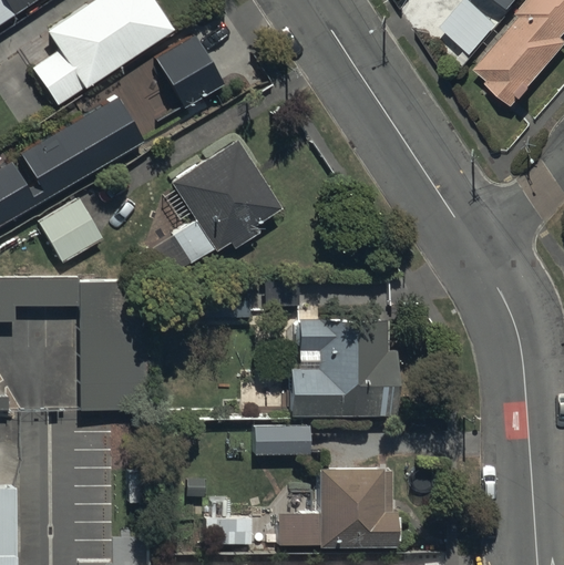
[(0,0),(0,26),(36,0),(0,0)]
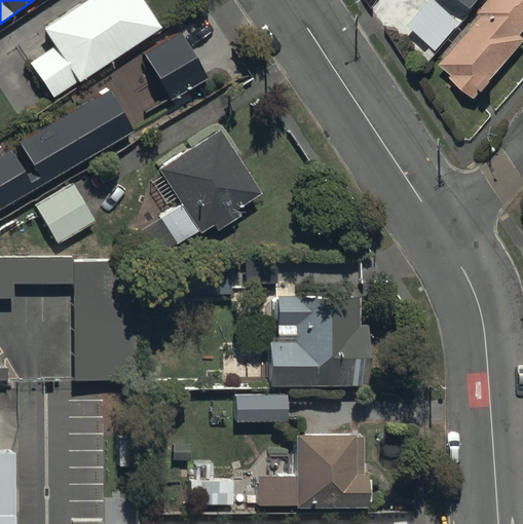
[(25,50),(25,51),(55,96),(78,80),(79,82),(161,28),(142,0),(85,0),(32,36),(32,37),(31,37),(31,38),(30,38),(29,39),(29,40),(28,40),(28,41),(27,41),(27,42),(27,43),(26,44),(26,45),(26,46),(25,47),(25,48),(25,49),(25,50)]
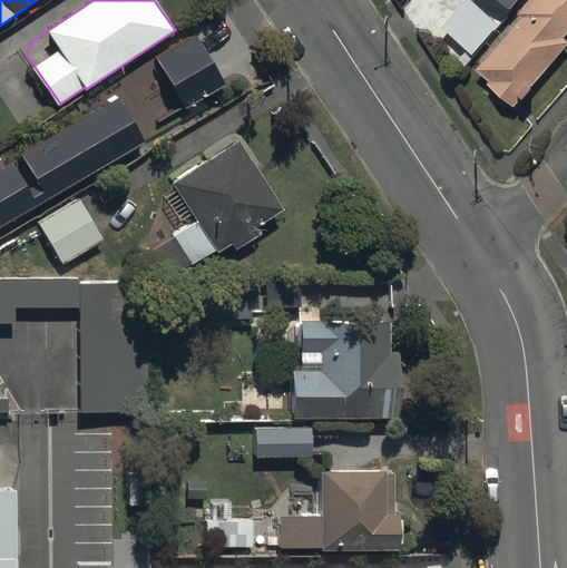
[(468,0),(445,28),(473,54),(500,23),(472,0),(468,0)]
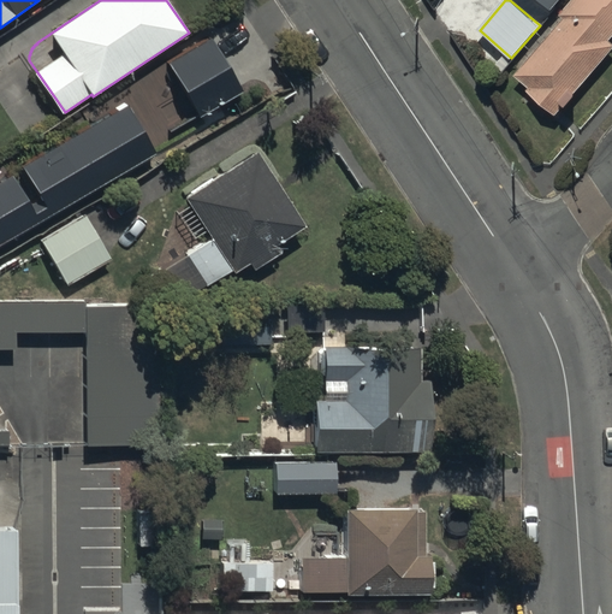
[(574,0),(511,70),(558,112),(611,52),(611,0),(574,0)]
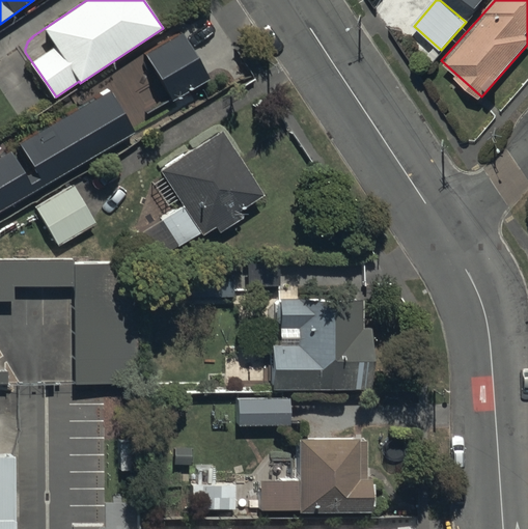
[(186,31),(147,53),(175,100),(214,78),(186,31)]
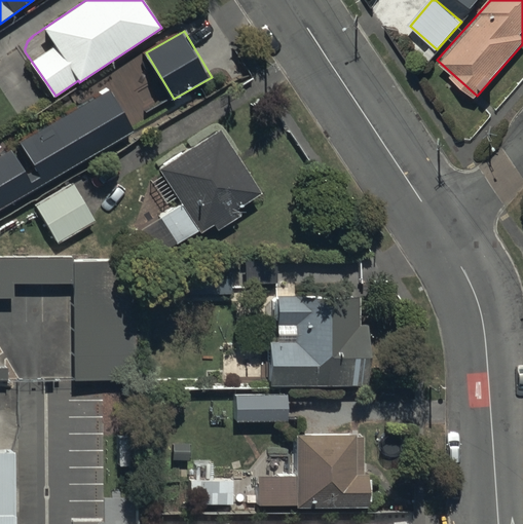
[(0,156),(0,210),(139,128),(114,87),(23,140),(33,157),(24,162),(14,148),(0,156)]
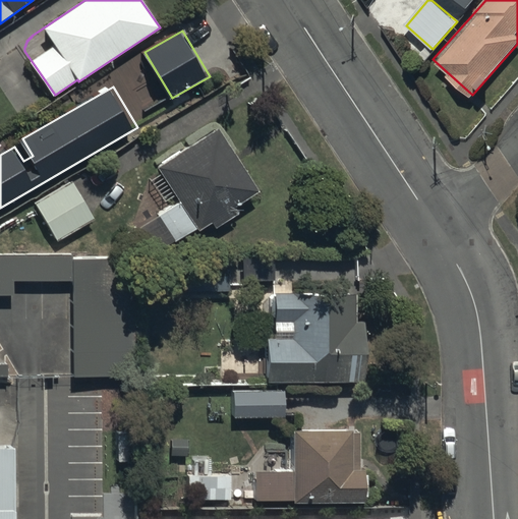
[(220,127),(159,167),(182,203),(164,215),(180,240),(198,228),(200,231),(213,223),(216,228),(238,213),(235,208),(261,191),(220,127)]
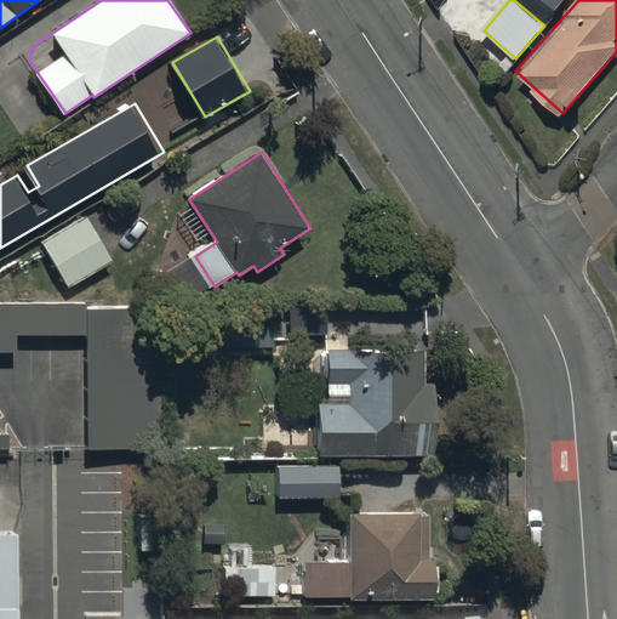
[(85,214),(43,239),(70,287),(113,261),(85,214)]
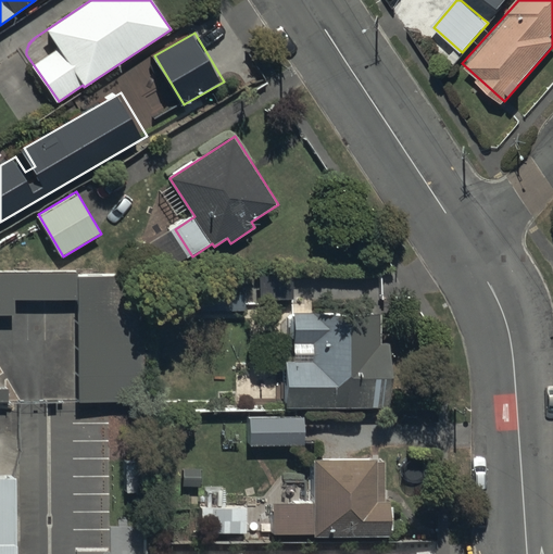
[(150,265),(0,266),(0,309),(15,309),(15,292),(78,293),(78,395),(150,395),(150,265)]
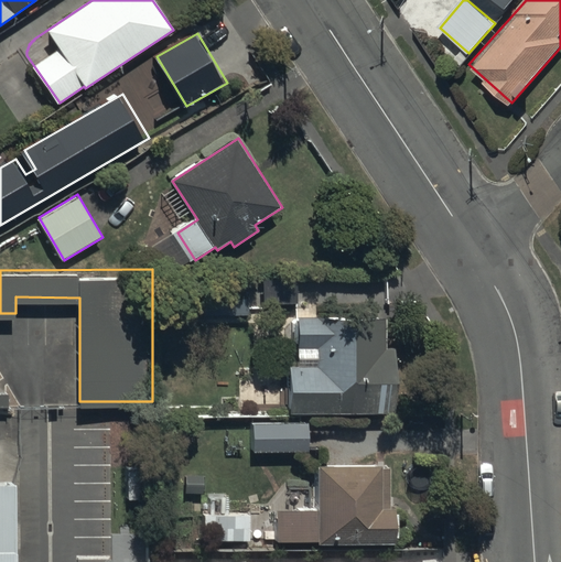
[(194,278),(195,315),(250,315),(250,278),(194,278)]
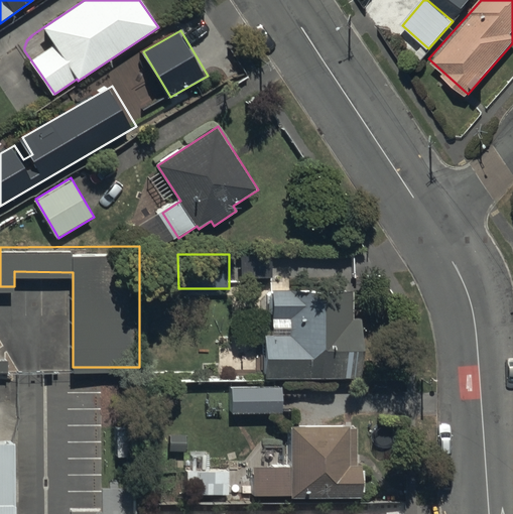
[(352,290),(271,289),(271,317),(290,317),(290,336),(265,336),(265,379),(360,380),(360,319),(352,319),(352,290)]
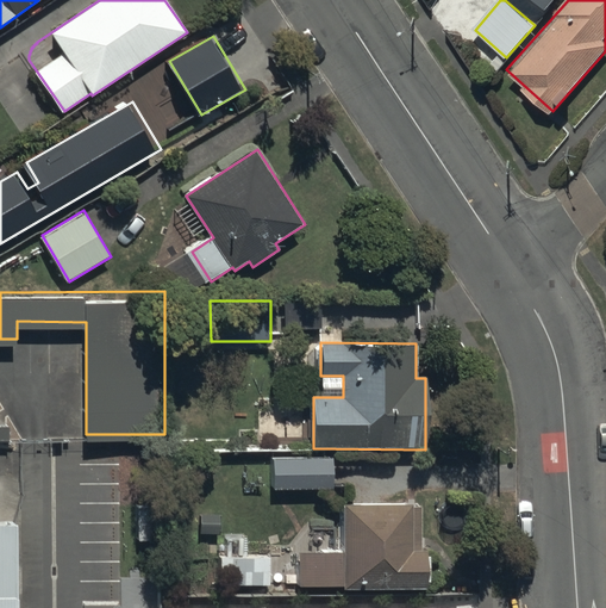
[(0,434),(11,435),(11,421),(0,420),(0,434)]
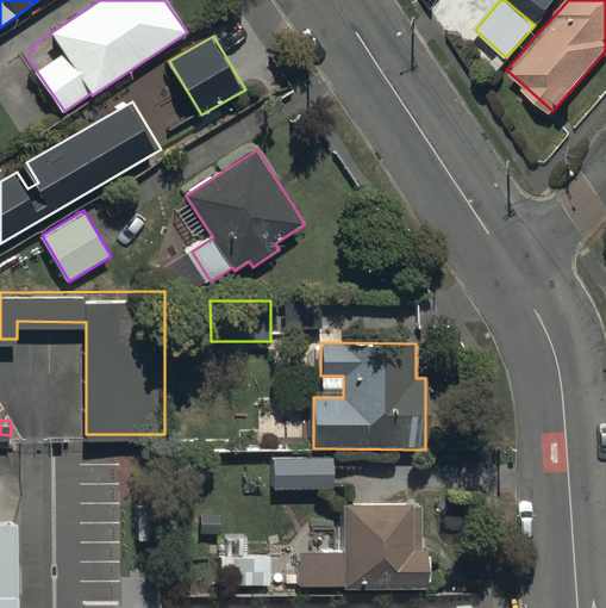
[(335,458),(274,458),(274,489),(335,489),(335,458)]
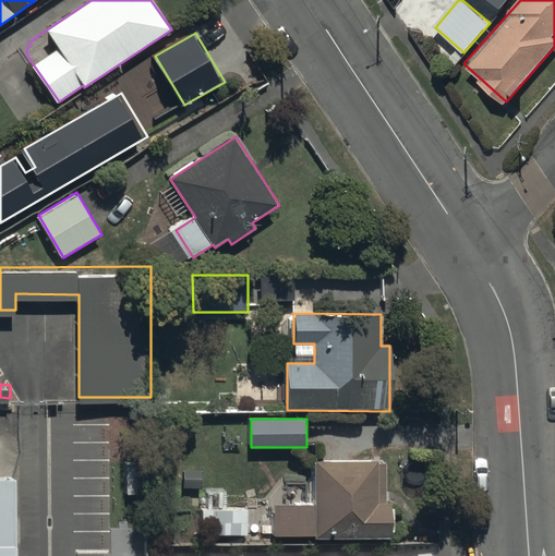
[(385,462),(313,461),(312,506),(274,506),(273,538),(312,538),(312,540),(388,540),(388,532),(393,532),(393,509),(389,509),(389,504),(385,504),(385,462)]
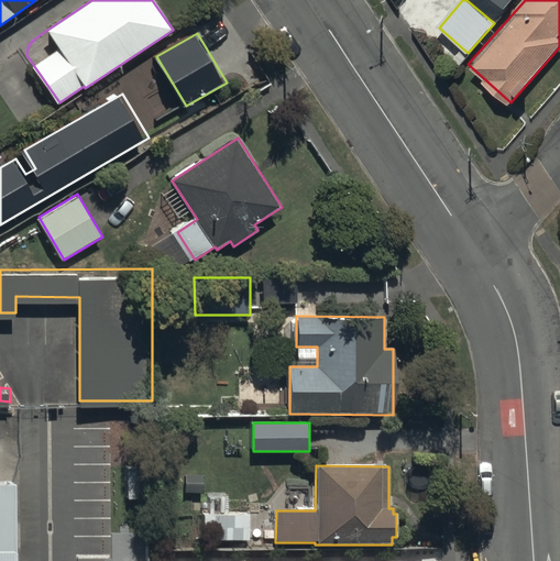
[(15,560),(15,476),(0,476),(0,560),(15,560)]
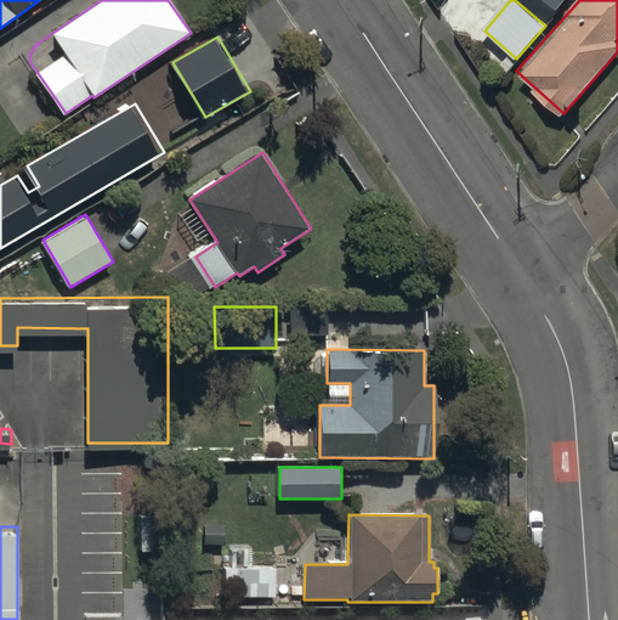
[(277,565),(225,565),(225,597),(277,597),(277,565)]
